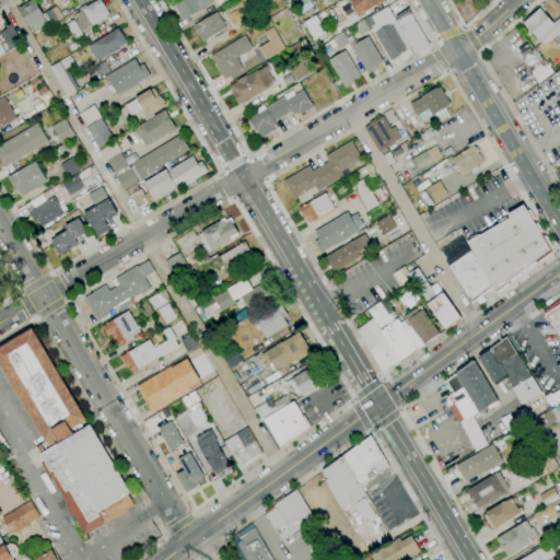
[(39,31),(37,27),(33,31),(30,24),(28,25),(20,11),(21,10),(19,8),(31,0),(33,0),(34,2),(36,1),(44,15),(43,16),(47,23),(46,23),(48,26),(39,31)]
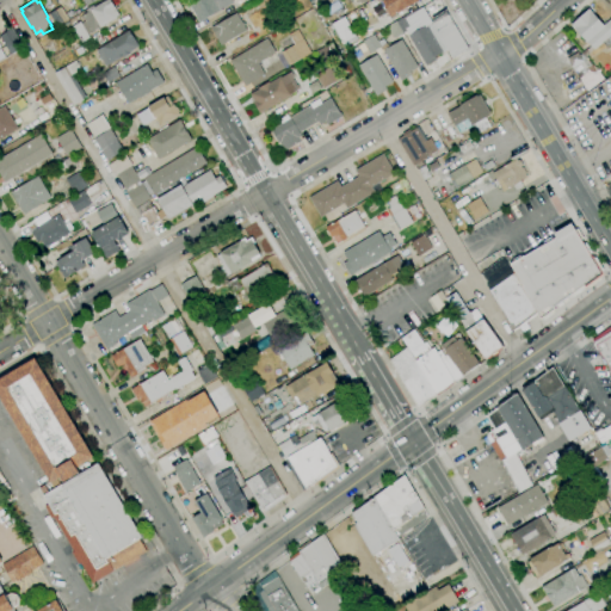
[(82,42),(72,26),(80,22),(81,23),(85,20),(84,18),(82,19),(80,17),(88,12),(86,10),(93,5),(94,7),(105,0),(111,0),(116,7),(115,7),(119,16),(117,17),(118,18),(102,28),(88,35),(90,37),(82,42)]
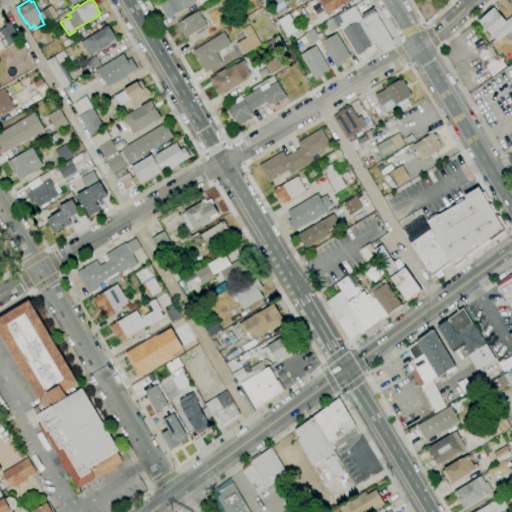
[(167,19),(159,4),(166,0),(195,0),(196,2),(167,19)]
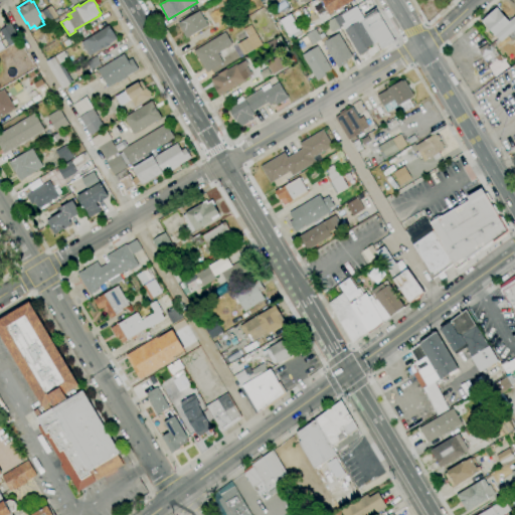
[(353,0),(329,15),(321,1),(320,2),(318,0),(353,0)]
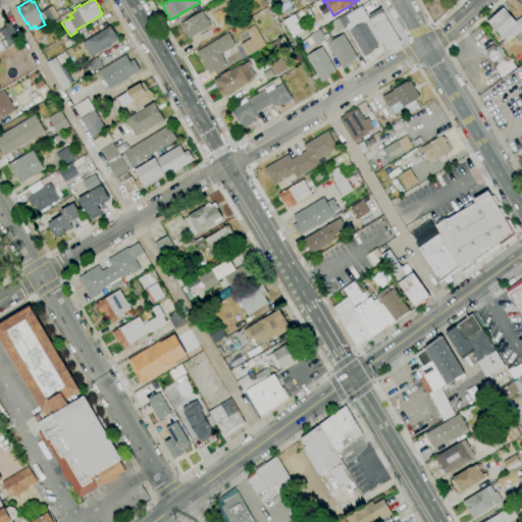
[(48,23),(46,19),(45,20),(43,17),(44,16),(42,12),(52,6),(59,16),(48,23)]
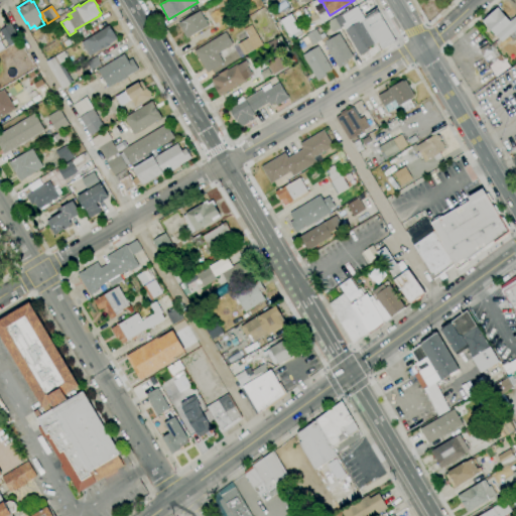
[(494,47),(491,44),(496,40),(496,41),(499,38),(483,20),(498,7),(510,21),(515,16),(515,36),(512,32),(502,42),(501,41),(494,47)]
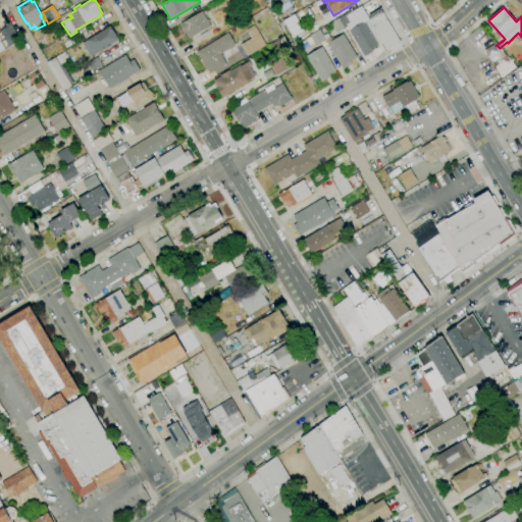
[(189,40),(185,32),(179,23),(184,21),(202,10),(211,27),(189,40)]
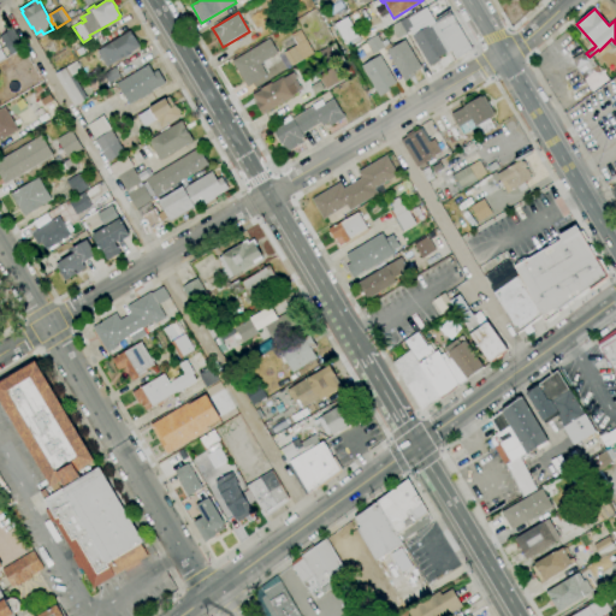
[(430,66),(412,36),(413,35),(410,31),(397,39),(390,27),(407,16),(413,27),(431,16),(436,24),(451,15),(473,49),(457,59),(451,49),(438,58),(440,60),(430,66)]
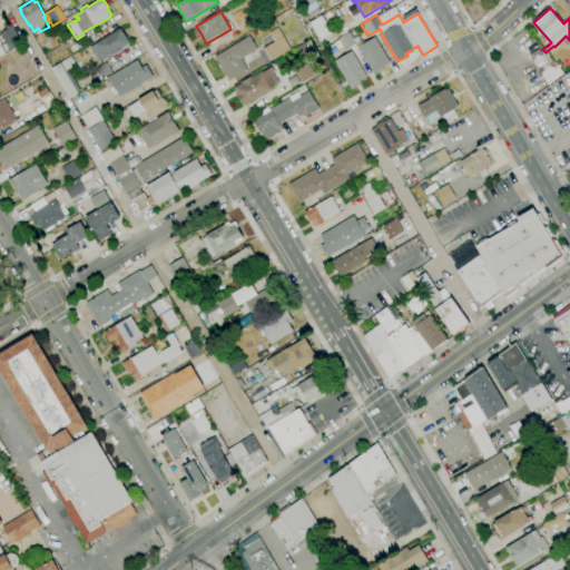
[(320,40),(308,22),(322,15),(333,32),(320,40)]
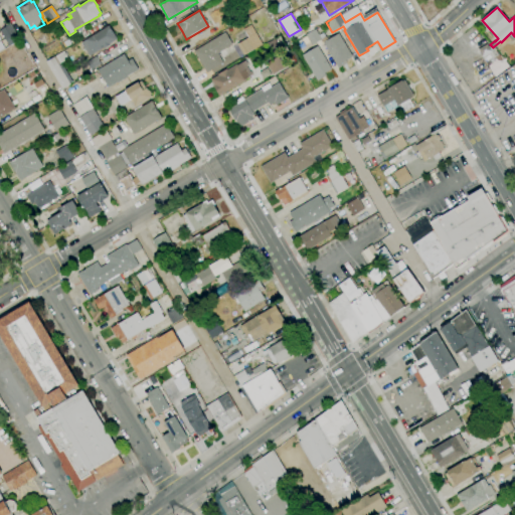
[(228,26),(224,20),(230,16),(234,23),(228,26)]
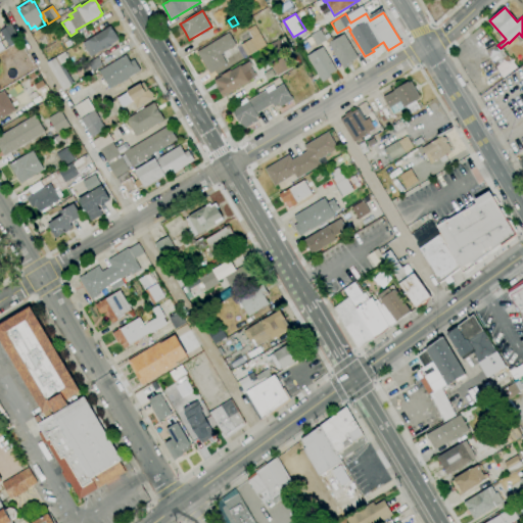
[(9,47),(0,31),(10,25),(20,40),(9,47)]
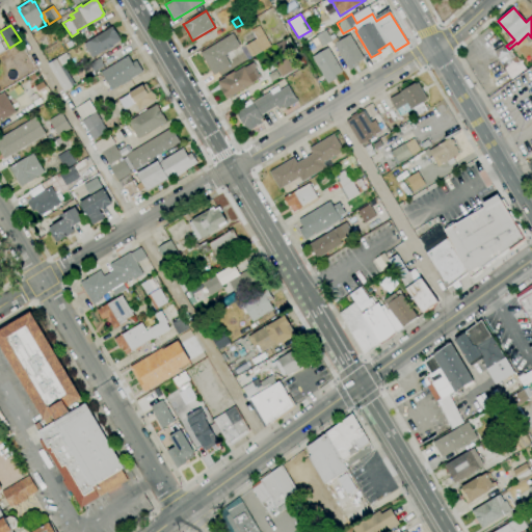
[(271,46),(247,59),(240,48),(246,45),(242,38),(244,36),(243,35),(259,25),(271,46)]
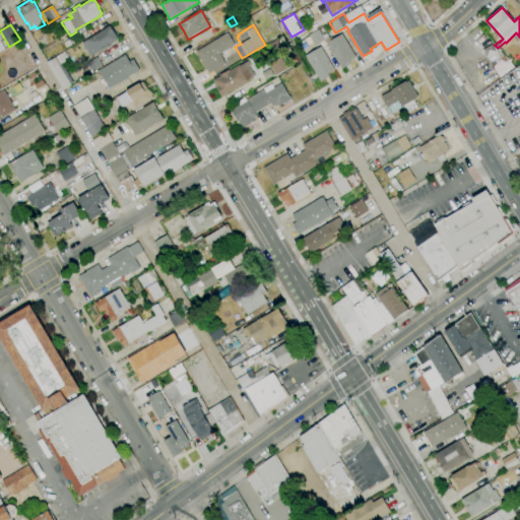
[(89,56),(82,44),(86,41),(110,25),(118,40),(111,44),(112,46),(106,49),(105,48),(89,56)]
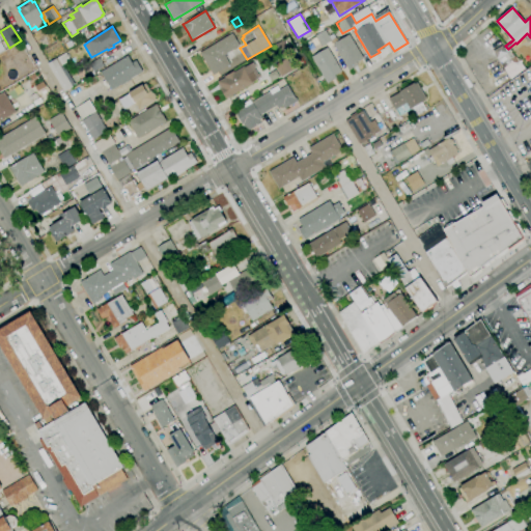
[(322,47),(314,35),(325,30),(331,40),(322,47)]
